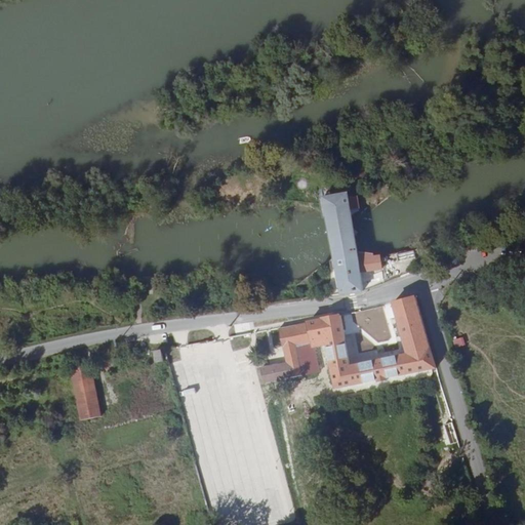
[(340,294),(363,292),(360,272),(381,268),(379,257),(378,255),(372,256),(358,258),(357,254),(352,216),(361,211),(359,199),(350,200),(349,194),(325,198),(328,215),(334,256),(340,294)]
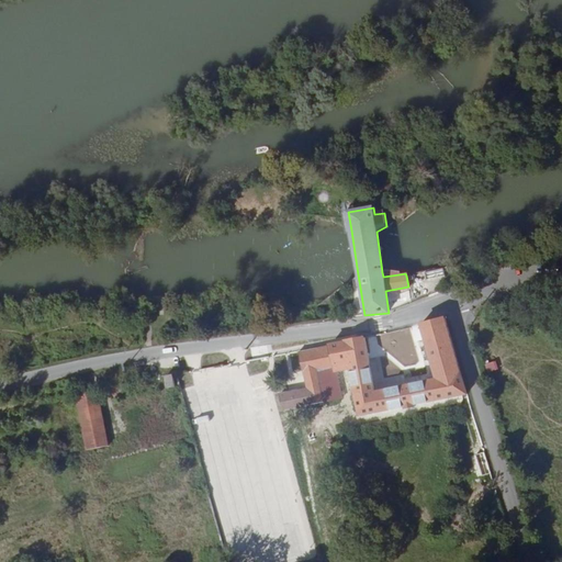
[(433,279),(440,278),(438,270),(430,271),(433,279)]
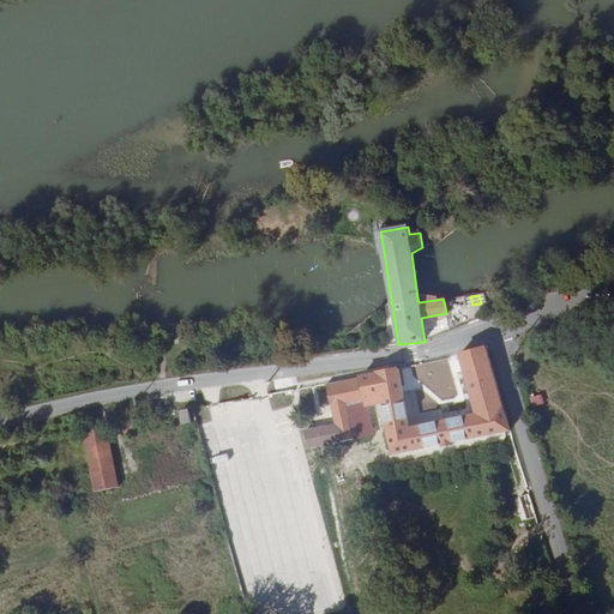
[(462,307),(473,305),(470,296),(461,298),(462,307)]
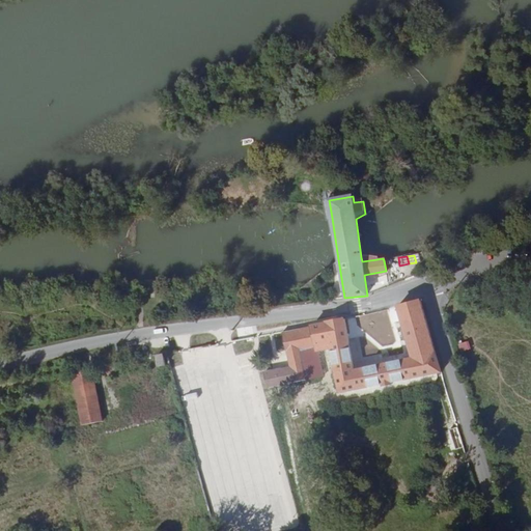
[(441,372),(421,301),(397,307),(411,359),(353,370),(344,319),(312,327),(283,333),(290,368),(264,373),(268,388),(322,376),(316,352),(330,348),(339,393),(382,385),(383,387),(391,385),(390,383),(441,372)]
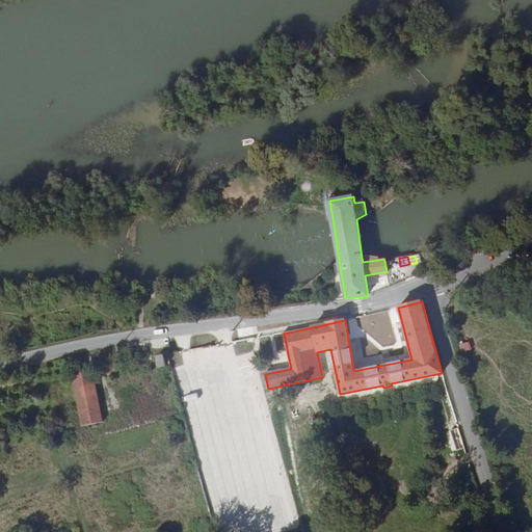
[(469,342),(458,345),(461,354),(472,350),(469,342)]
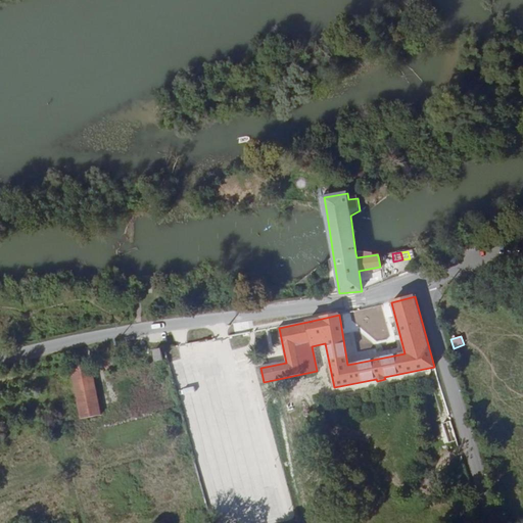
[(160,350),(153,351),(155,362),(162,360),(160,350)]
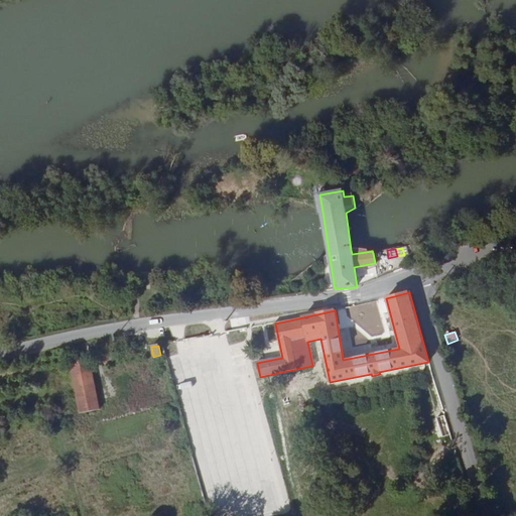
[(75,367),(70,368),(84,418),(105,413),(92,363),(87,364),(75,367)]
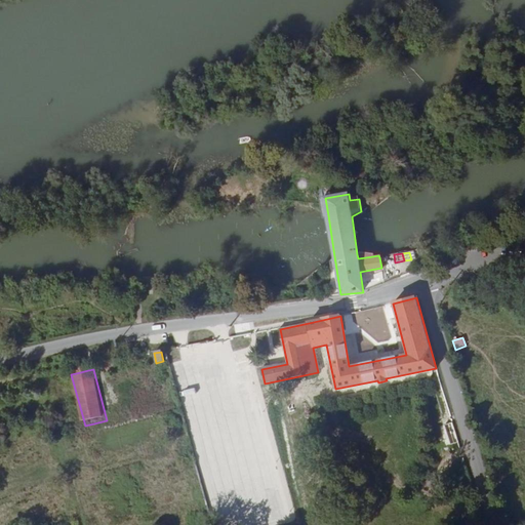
[(214,434),(211,423),(196,427),(201,445),(206,444),(204,436),(214,434)]
